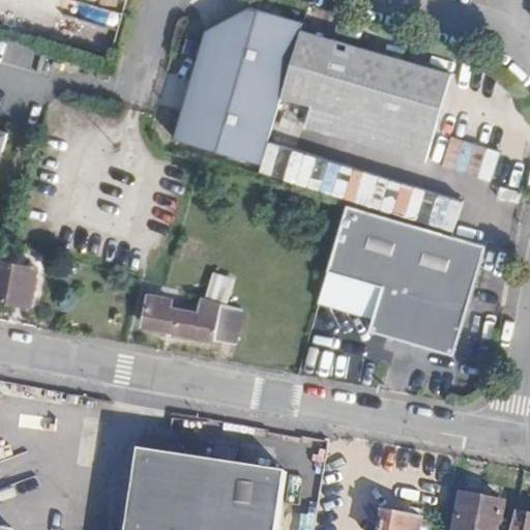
[(276,99),(282,101),(300,34),(295,32),(297,25),(242,10),(194,32),(162,142),(256,169),(276,99)]
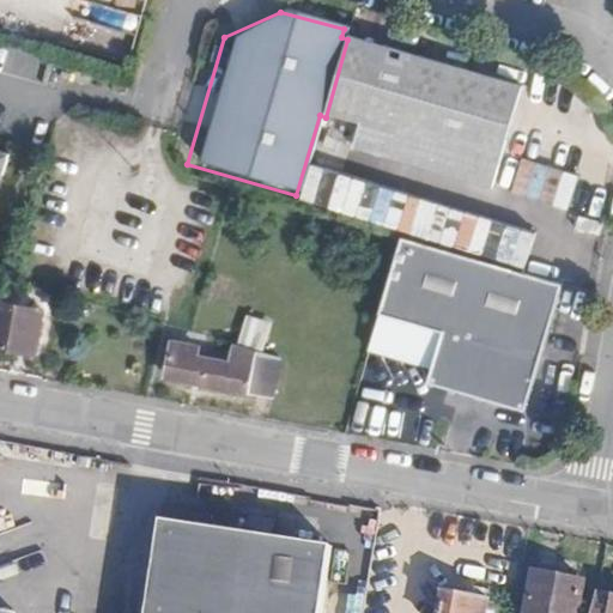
[(347,40),(326,117),(404,140),(398,163),(487,187),(515,85),(347,40)]
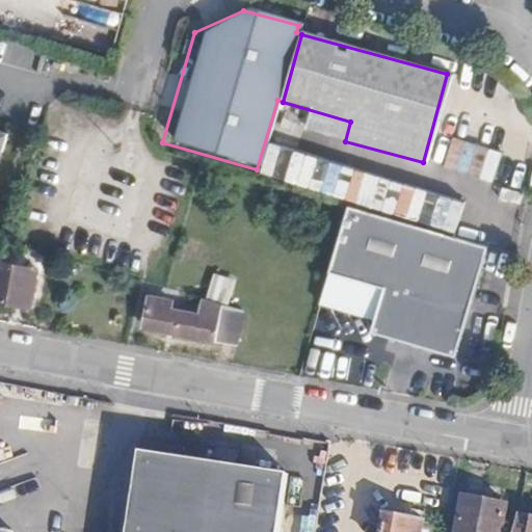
[(350,122),(336,117),(330,136),(345,141),(350,122)]
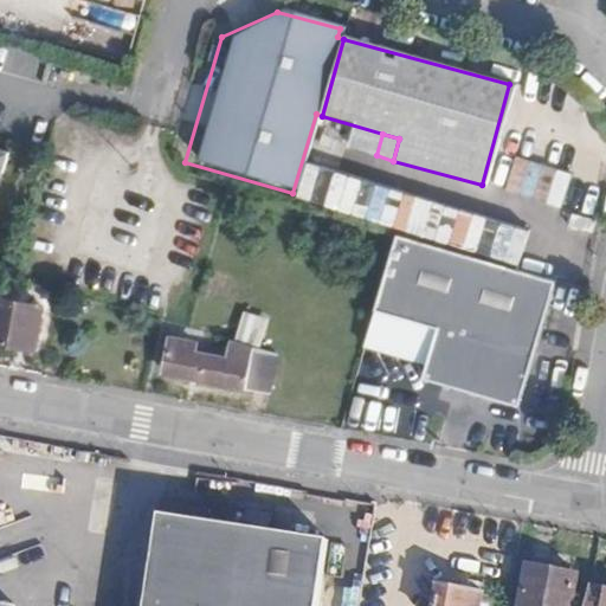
[(0,204),(1,201),(0,201),(0,172),(7,175),(14,155),(0,149),(0,204)]
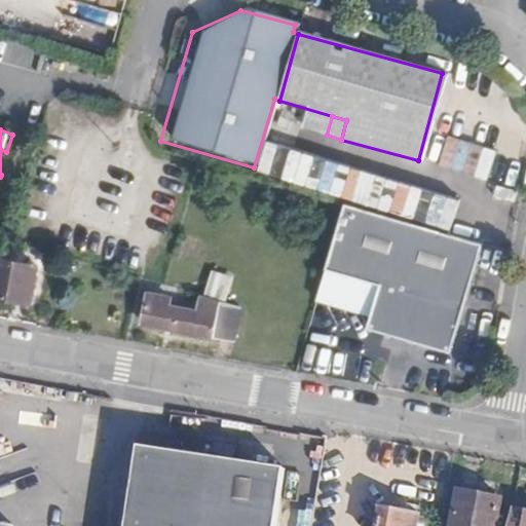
[(488,179),(496,150),(448,136),(440,164),(488,179)]
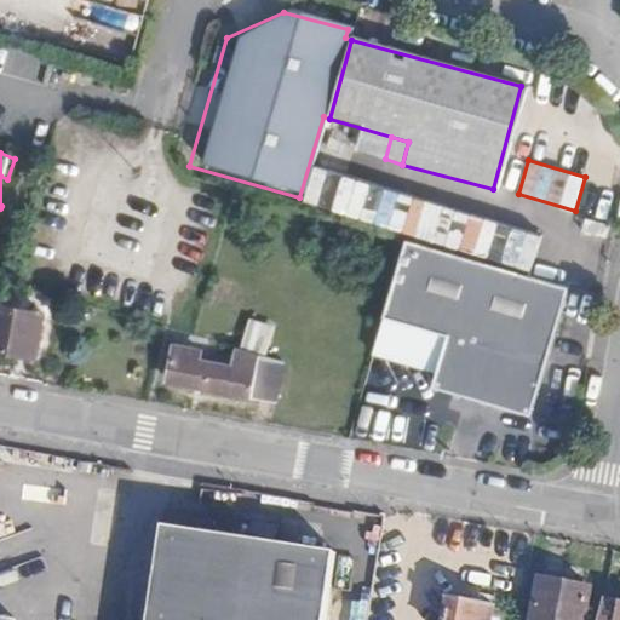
[(332,210),(344,173),(316,165),(305,201),(332,210)]
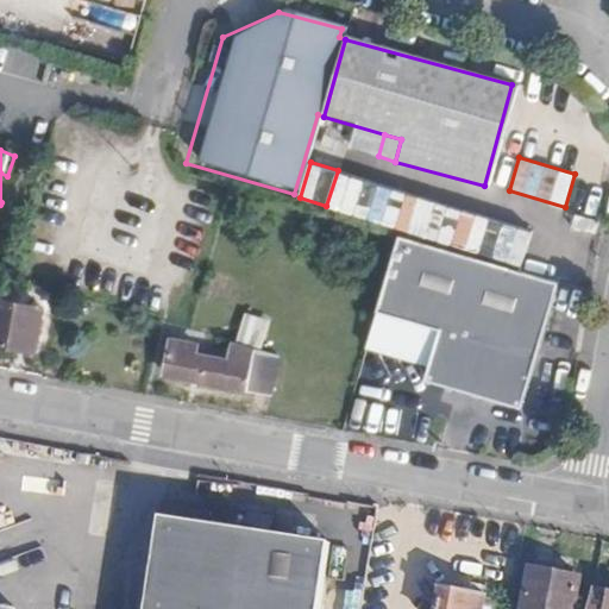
[(338,174),(327,209),(525,264),(534,230),(338,174)]
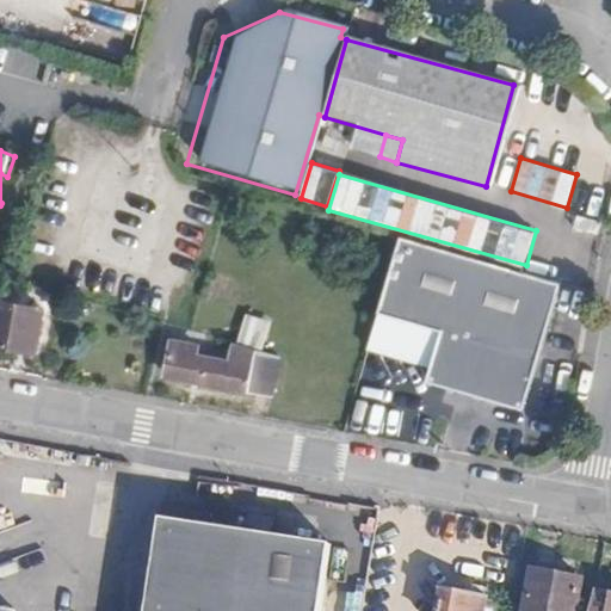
[(397,236),(376,310),(440,329),(426,380),(523,408),(559,284),(397,236)]
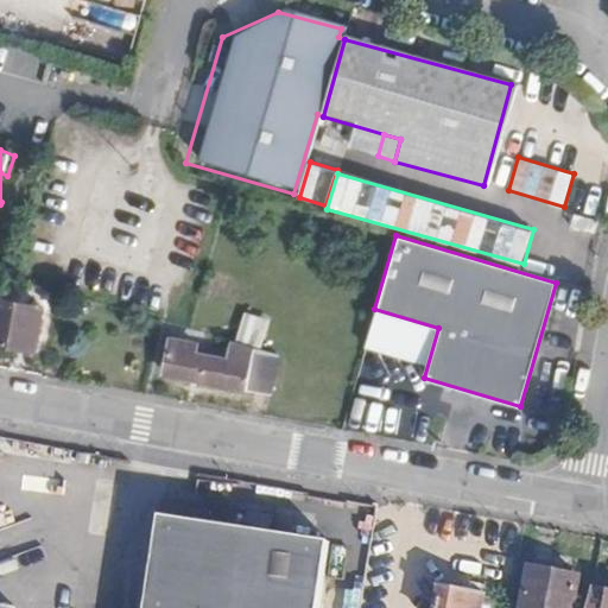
[(0,344),(35,350),(42,310),(0,301),(0,344)]
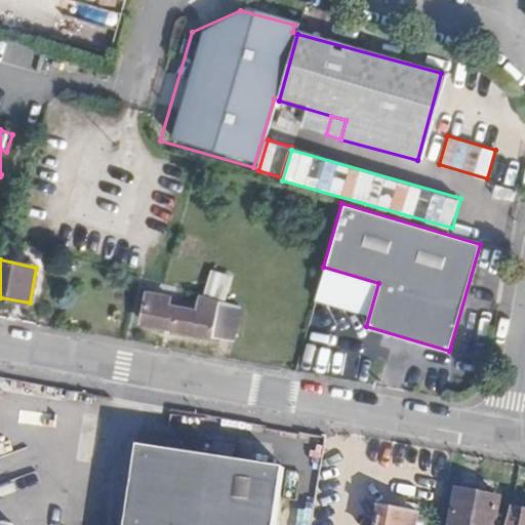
[(232,342),(239,308),(196,295),(194,310),(168,306),(169,298),(148,293),(142,322),(232,342)]
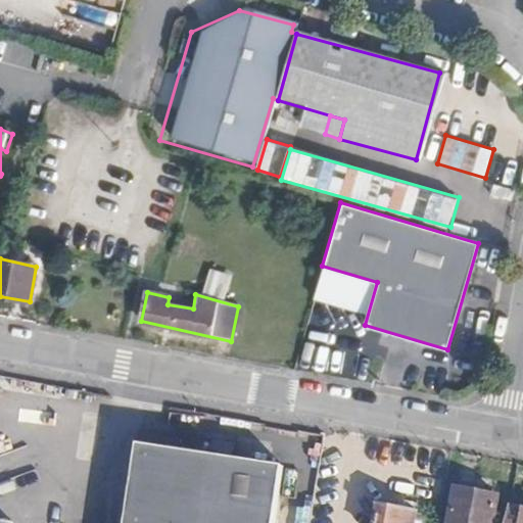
[(246,522),(254,465),(111,442),(98,522),(246,522)]
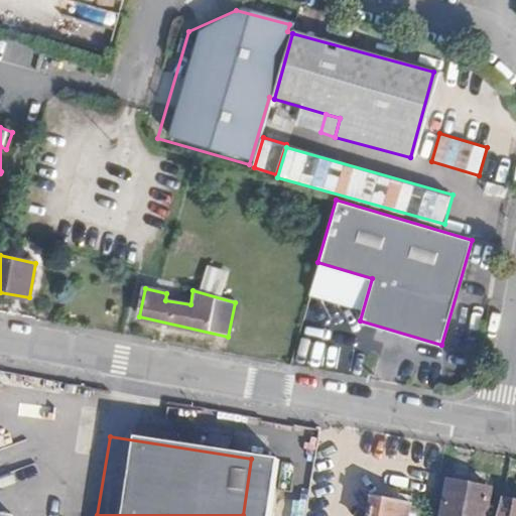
[(450,480),(442,515),(484,515),(490,489),(450,480)]
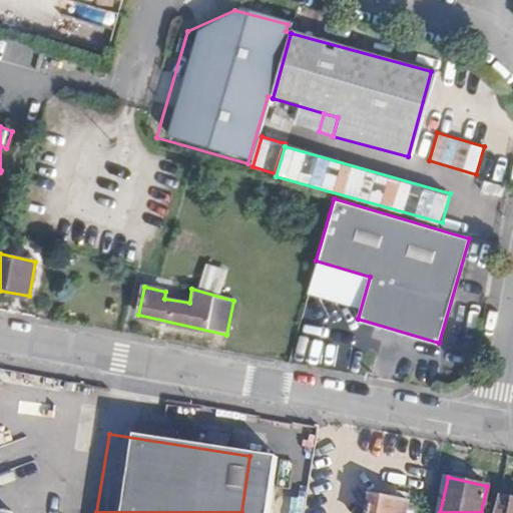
[(407,512),(410,502),(374,495),(370,512),(407,512)]
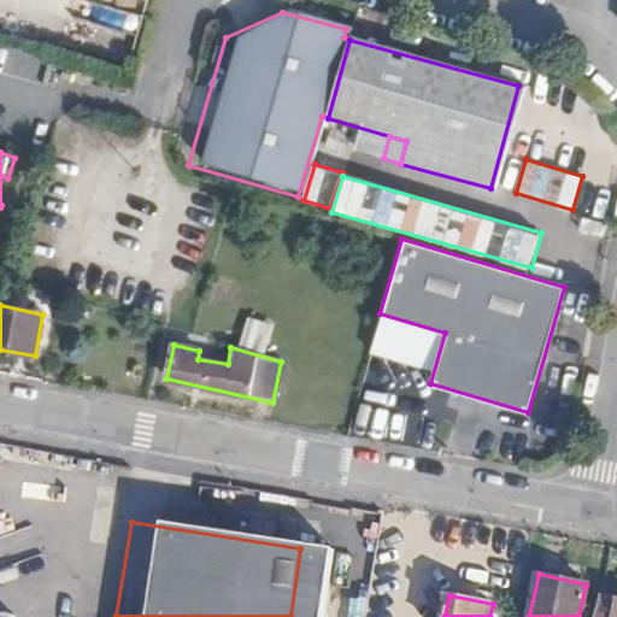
[(616,616),(616,599),(600,595),(595,616),(616,616)]
